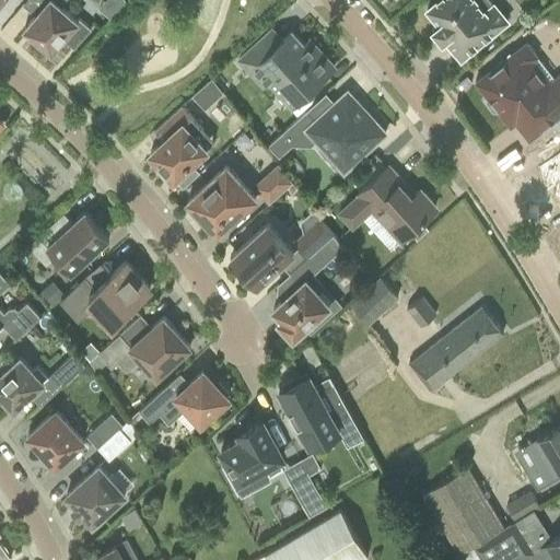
[(48,0),(23,28),(37,41),(36,45),(44,51),(48,50),(50,53),(62,38),(73,48),(91,28),(79,19),(77,21),(60,7),(65,0),(48,0)]
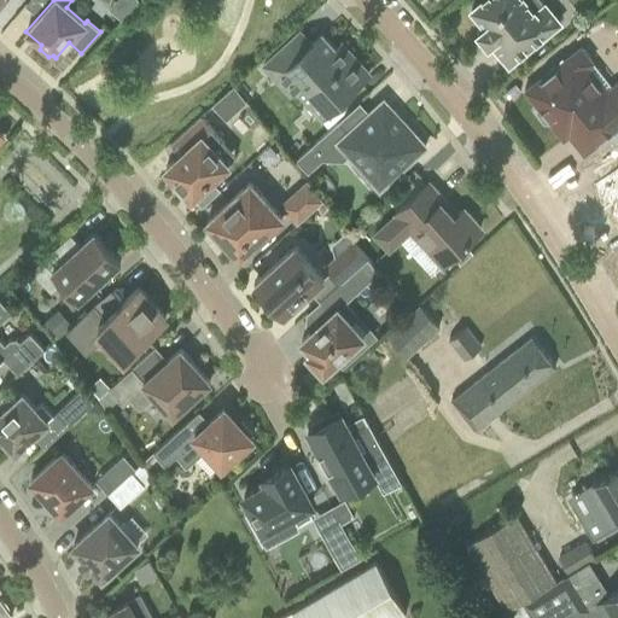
[(544,5),(543,5),(538,0),(482,0),(471,10),(485,27),(477,33),(488,46),(490,44),(508,65),(559,23),(544,5)]
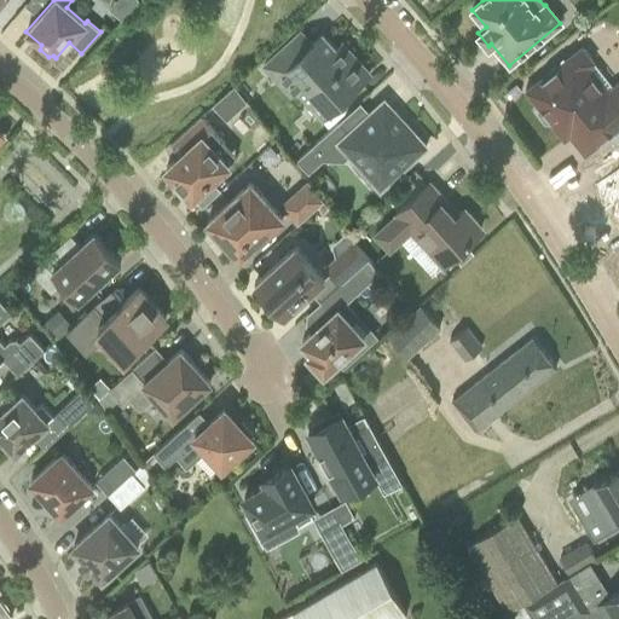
[(322,35),(311,45),(300,33),(264,65),(290,94),(296,88),(323,117),(369,75),(342,45),(341,46),(340,45),(335,50),(322,35)]
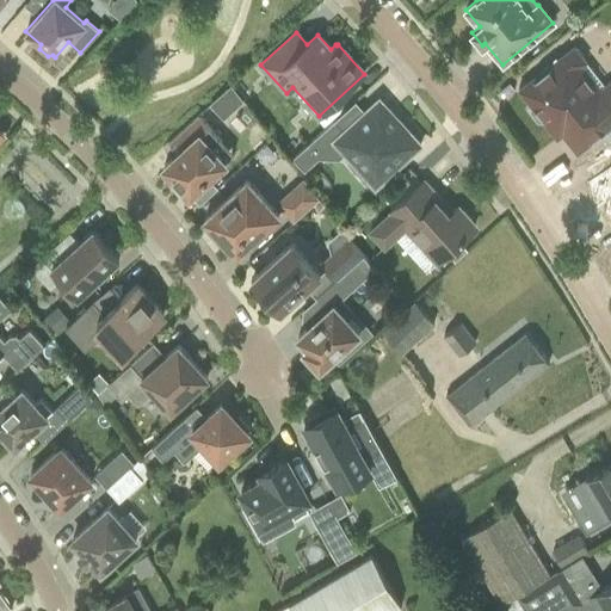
[(573,45),(518,90),(531,106),(530,111),(538,122),(543,122),(556,139),(562,134),(563,136),(575,152),(576,153),(599,135),(610,125),(610,80),(605,86),(586,61),(573,45)]
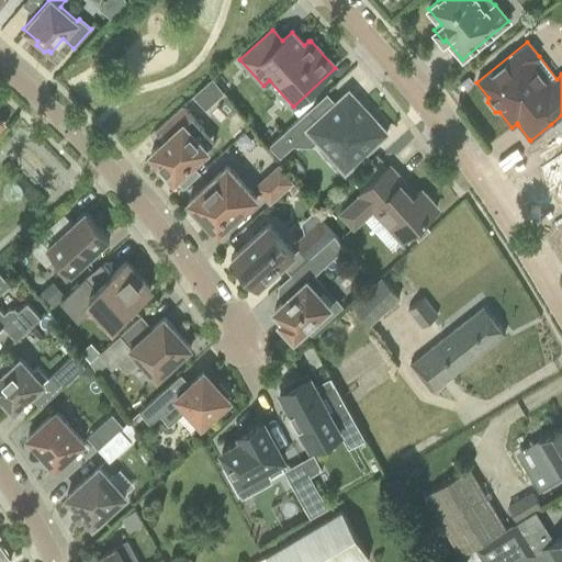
[(223,92),(212,79),(193,96),(205,109),(223,92)]
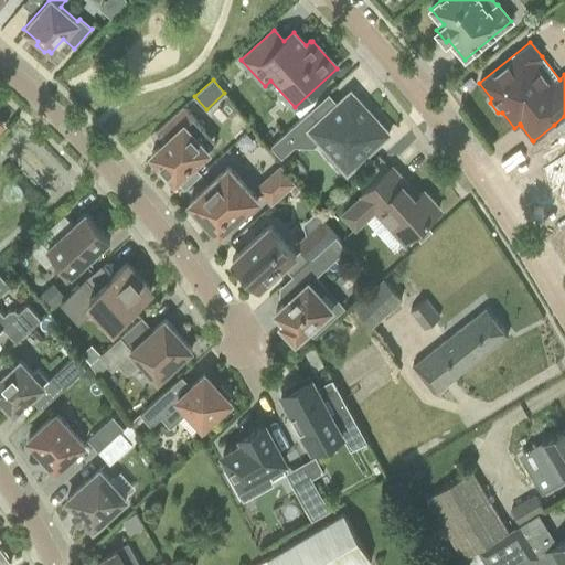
[(388,135),(369,113),(350,92),(318,121),(309,112),(269,147),(280,159),(294,147),(313,148),(319,142),(347,173),(388,135)]
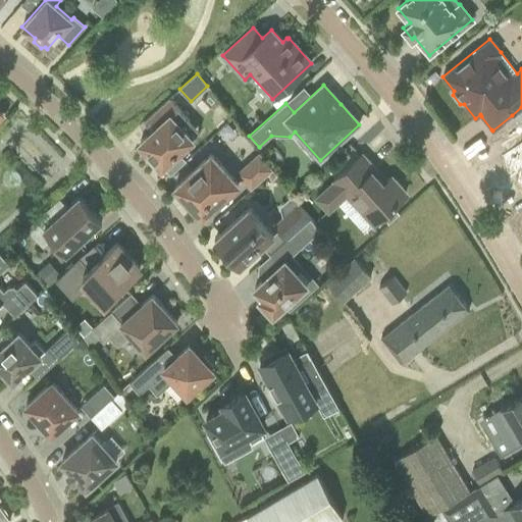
[(152,131),(140,142),(149,152),(147,154),(147,159),(153,166),(157,166),(160,164),(161,166),(162,165),(177,152),(190,140),(179,127),(188,119),(169,99),(144,122),(152,131)]
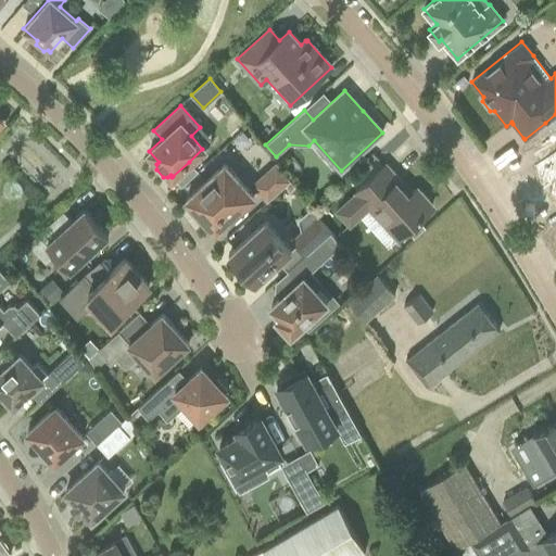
[(215,231),(253,197),(224,164),(186,200),(188,203),(186,206),(188,212),(193,217),(198,219),(204,220),(215,231)]
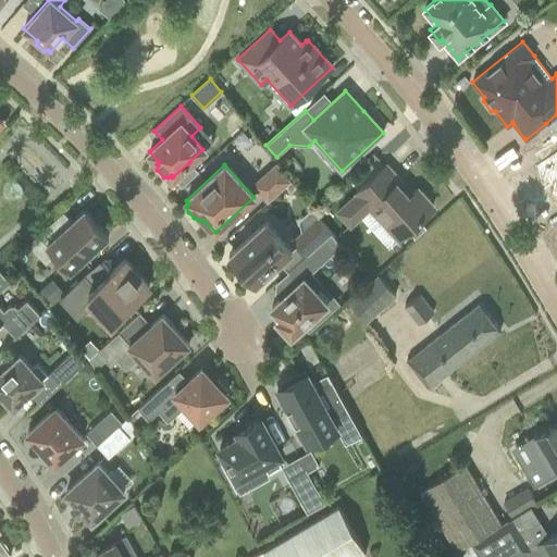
[(268,201),(291,182),(277,164),(254,186),(268,201)]
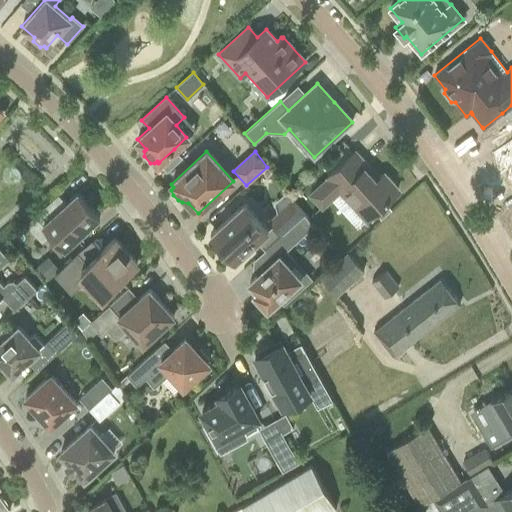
[(365,168),(368,166),(355,152),(327,177),(327,178),(309,195),(321,208),(339,191),(366,220),(374,212),(385,202),(397,192),(394,189),(394,185),(388,178),(384,178),(381,175),(376,180),(365,168)]
